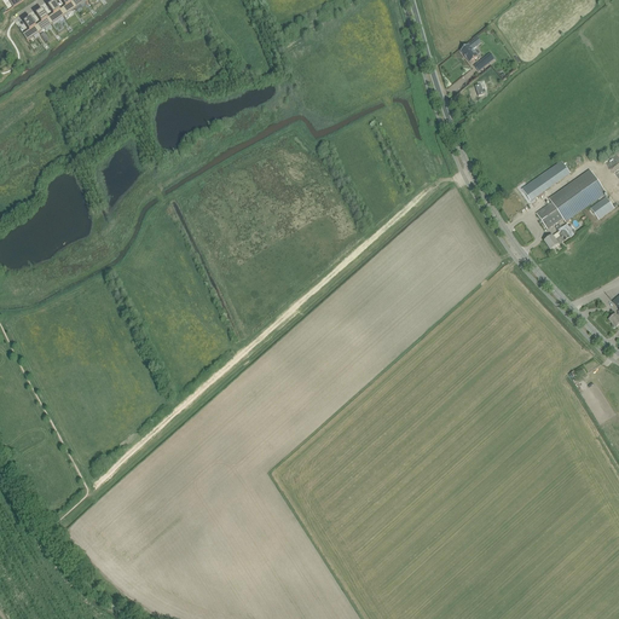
[(59,10),(59,11),(63,17),(75,9),(71,3),(69,0),(61,0),(65,6),(59,10)]
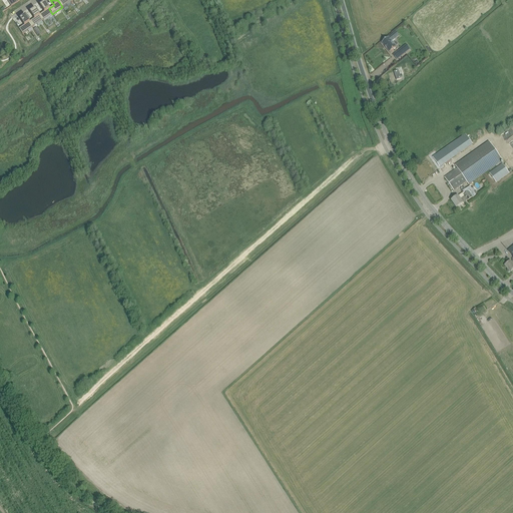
[(39,15),(42,20),(52,14),(49,9),(49,8),(45,2),(40,6),(44,12),(39,15)]
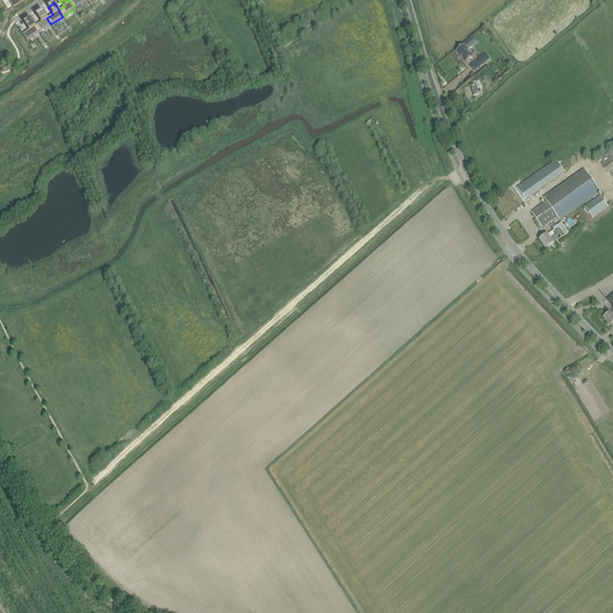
[(35,26),(38,32),(50,24),(47,18),(42,11),(36,16),(41,23),(35,26)]
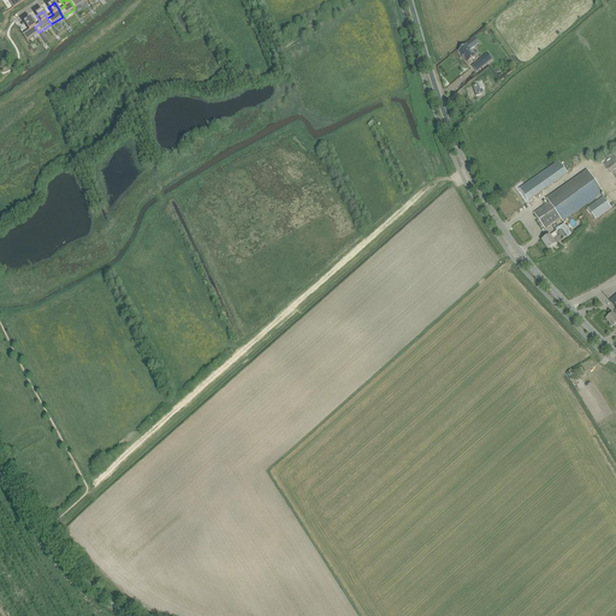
[(23,34),(23,35),(27,41),(39,33),(35,27),(30,19),(24,23),(29,30),(23,34)]
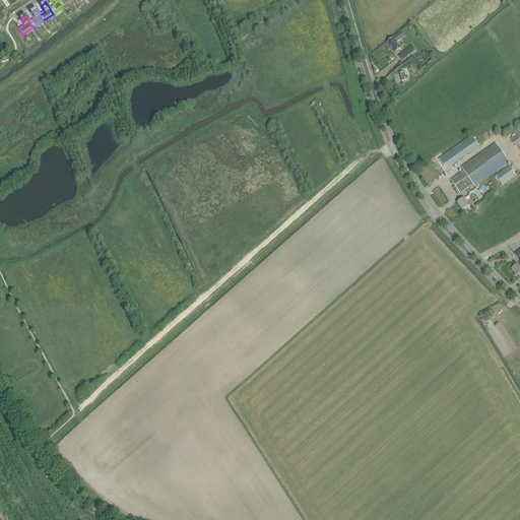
[(393,38),(386,43),(394,53),(401,47),(393,38)]
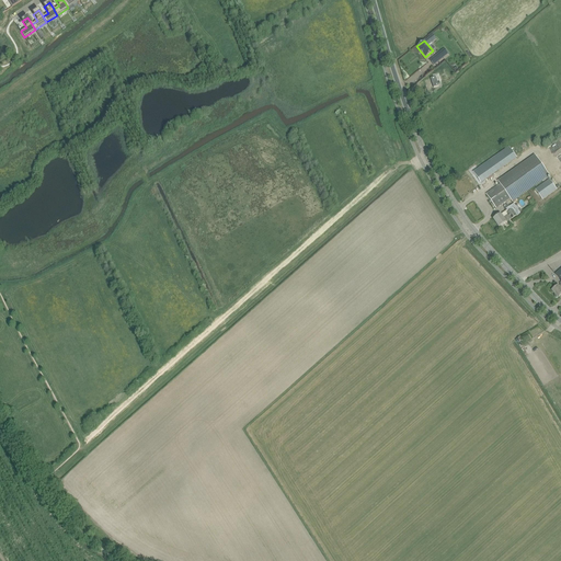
[(444,47),(431,58),(435,63),(448,53),(444,47)]
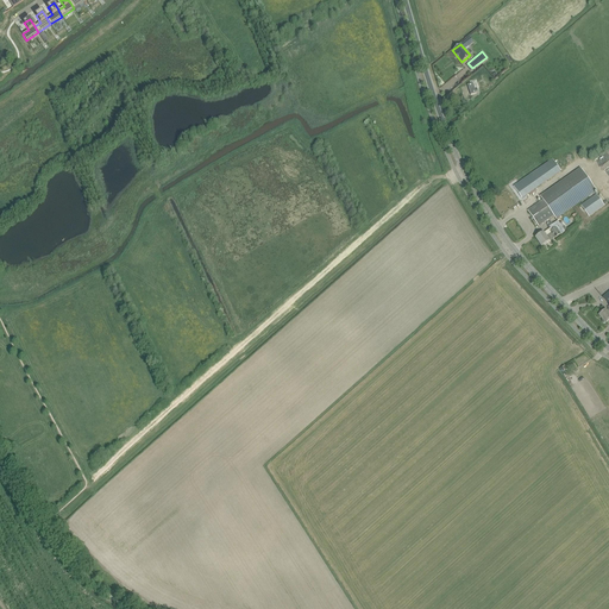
[(542,200),(533,207),(528,211),(539,226),(554,215),(557,219),(595,193),(597,190),(581,168),(540,196),(542,200)]
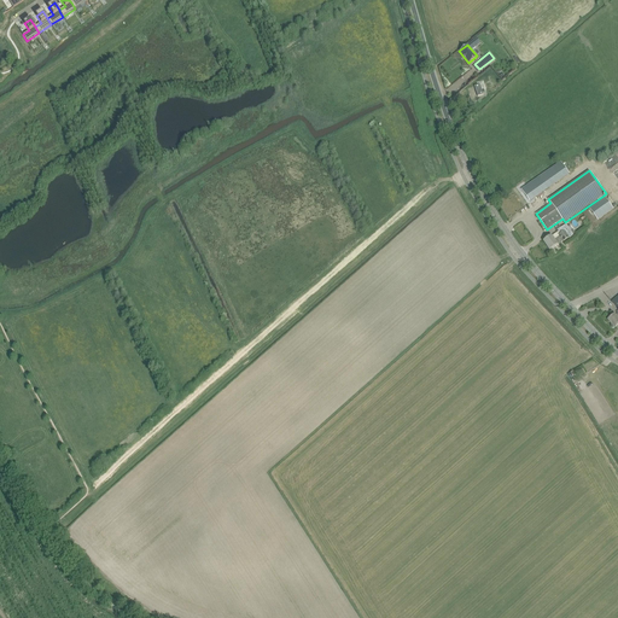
[(530,202),(548,190),(548,188),(549,188),(547,184),(544,185),(540,178),(522,190),(530,202)]
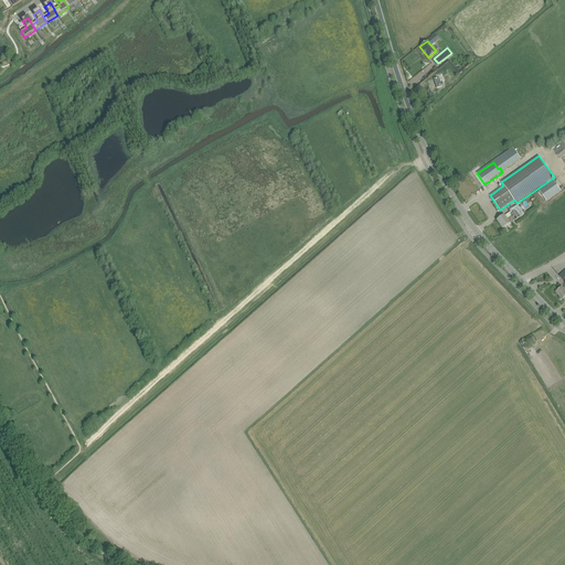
[(539,191),(540,191),(546,201),(561,191),(554,180),(539,191)]
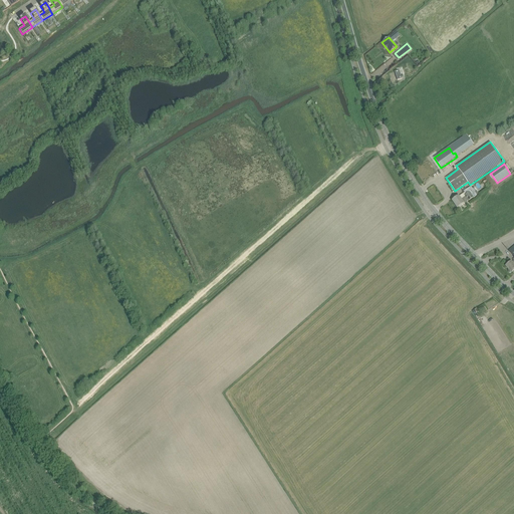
[(471,187),(468,189),(467,190),(466,190),(464,192),(465,193),(459,197),(457,198),(453,201),(458,209),(462,206),(464,204),(469,201),(474,198),(477,196),(475,192),(476,191),(474,188),(473,189),(471,187)]
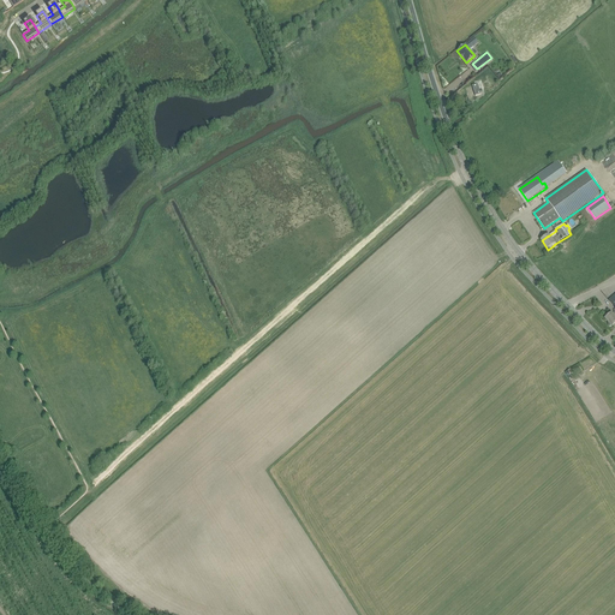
[(584,368),(595,364),(592,358),(581,362),(584,368)]
